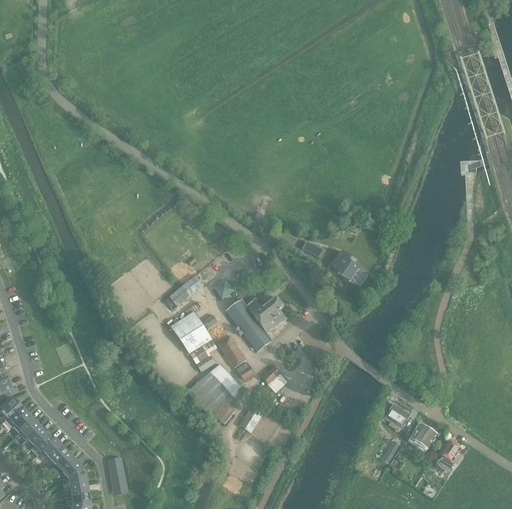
[(352,215),(349,219),(361,226),(364,223),(352,215)]
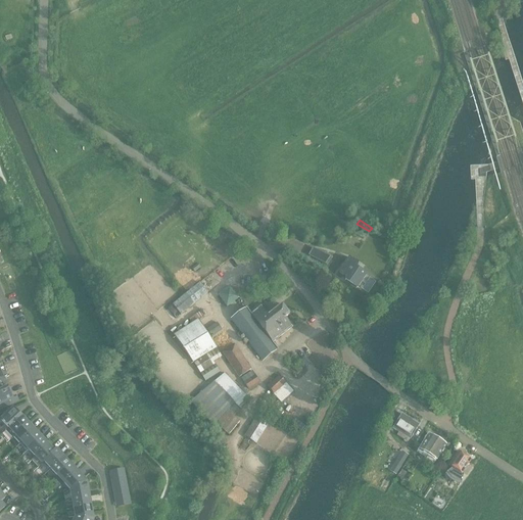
[(328,263),(333,255),(326,250),(325,252),(314,246),(310,253),(323,262),(324,260),(328,263)]
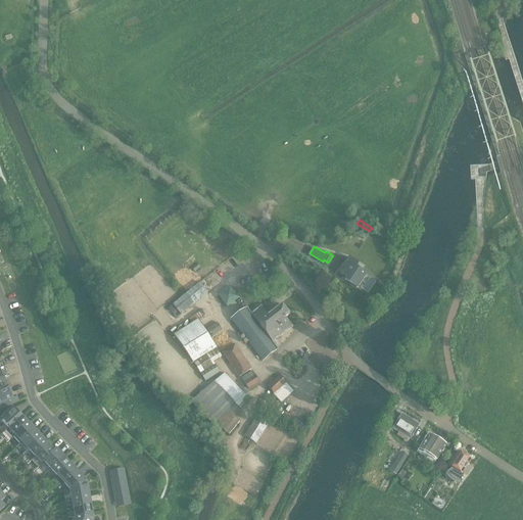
[(357,266),(359,262),(349,255),(339,270),(347,276),(345,278),(357,286),(367,272),(357,266)]
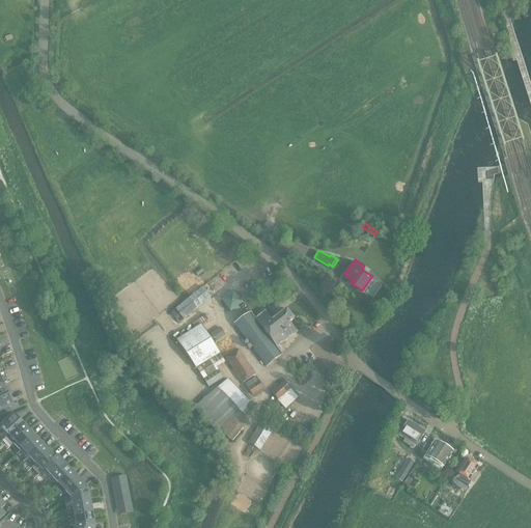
[(184,317),(211,295),(203,285),(175,307),(176,307),(171,311),(178,321),(184,317)]
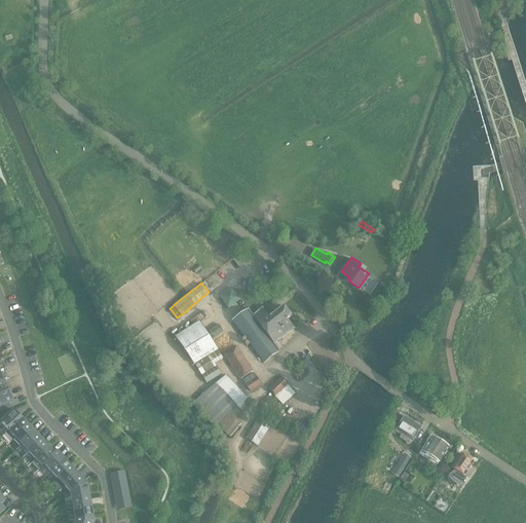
[(233,285),(220,294),(228,305),(241,297),(233,285)]
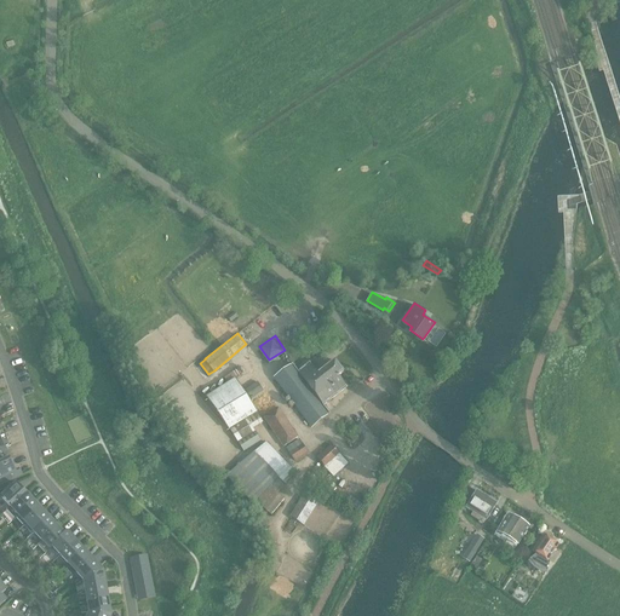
[(274,375),(311,425),(328,412),(329,412),(329,410),(323,403),(346,385),(338,374),(343,369),(334,358),(317,372),(309,360),(298,369),(293,362),(274,375)]
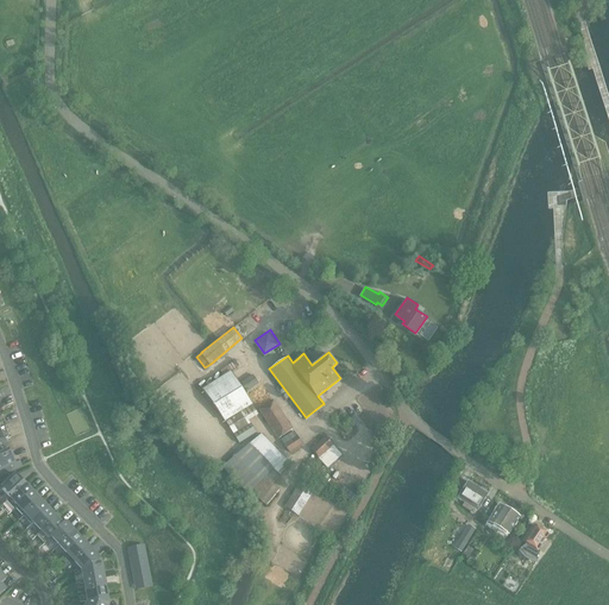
[(233,360),(220,369),(224,373),(237,365),(233,360)]
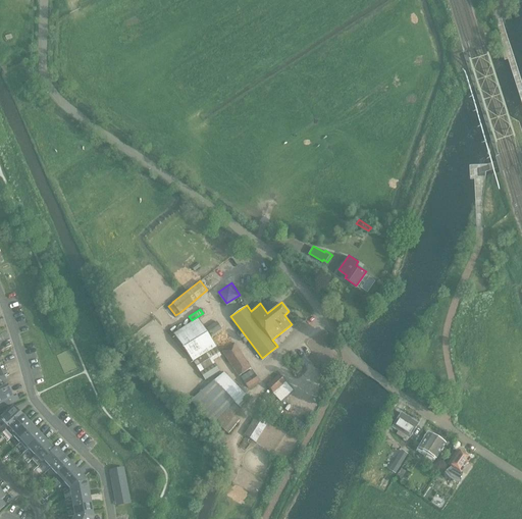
[(198,317),(174,332),(193,360),(216,346),(198,317)]
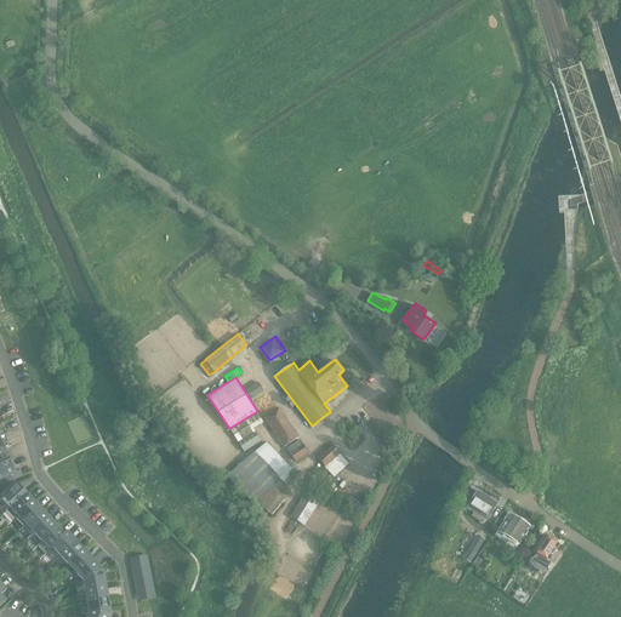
[(258,381),(245,388),(251,396),(263,388),(258,381)]
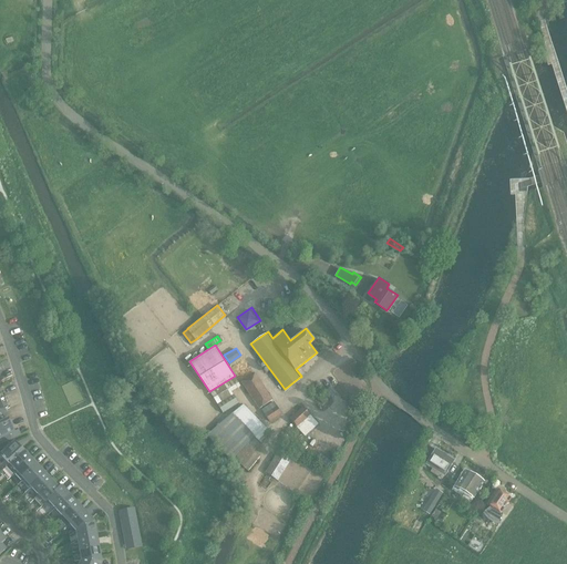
[(241,380),(259,407),(272,398),(255,371),(241,380)]
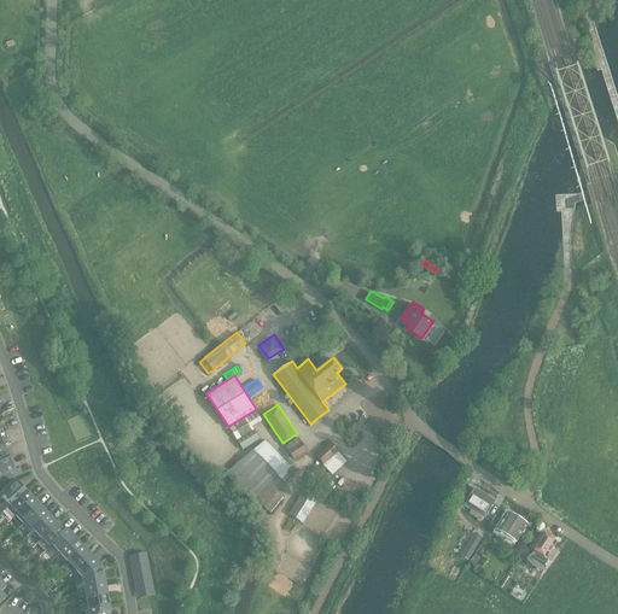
[(260,415),(256,409),(228,426),(240,445),(257,433),(250,422),(260,415)]
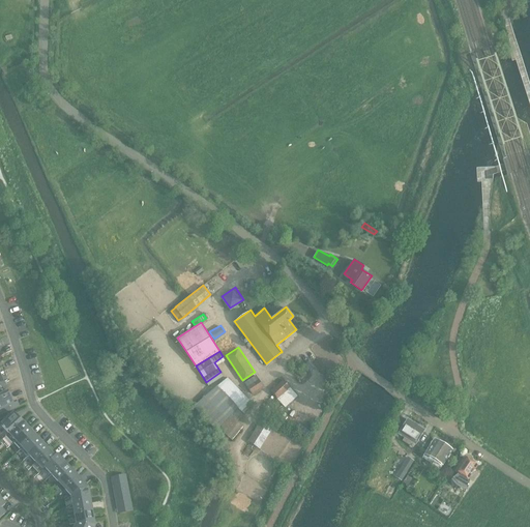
[(294,364),(302,375),(306,372),(298,361),(294,364)]
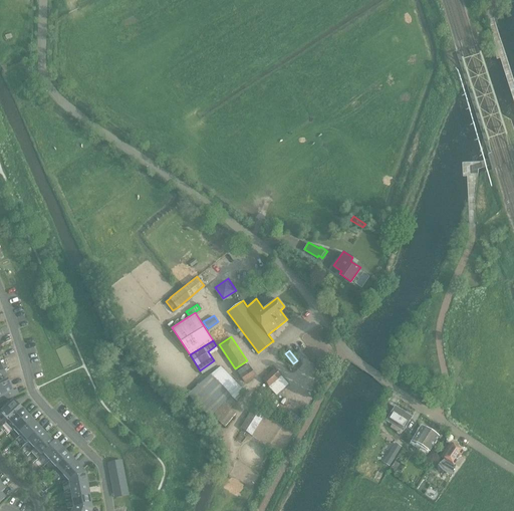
[(237,370),(246,380),(256,372),(250,366),(248,367),(245,364),(237,370)]
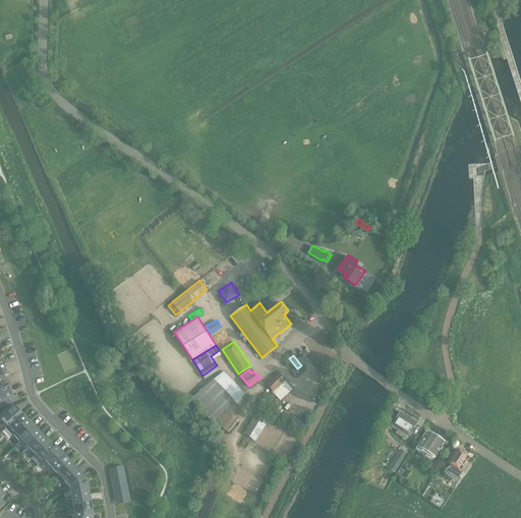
[(192,397),(213,417),(241,392),(222,370),(192,397)]
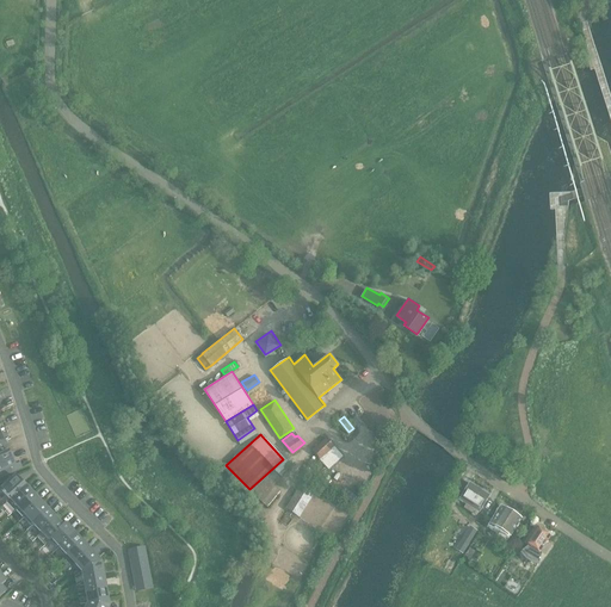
[(312,448),(328,468),(343,454),(326,435),(312,448)]
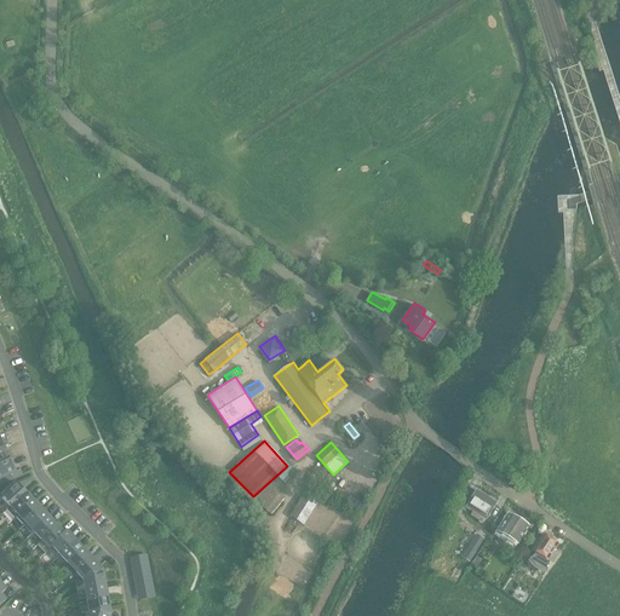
[(10,458),(0,461),(0,481),(22,472),(19,466),(15,468),(10,458)]
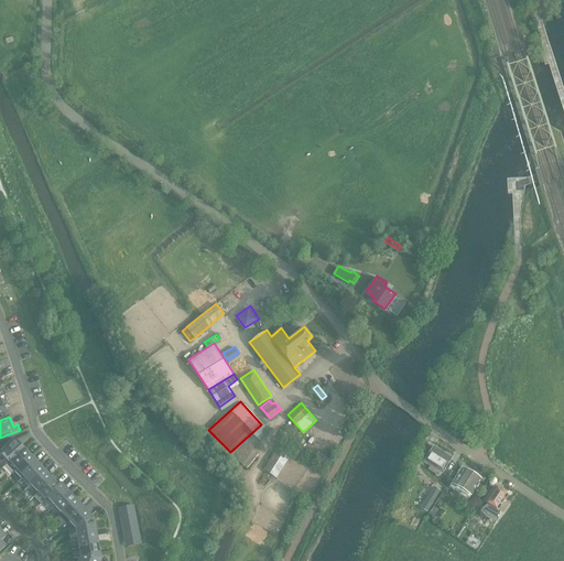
[(2,451),(9,459),(22,446),(14,439),(2,451)]
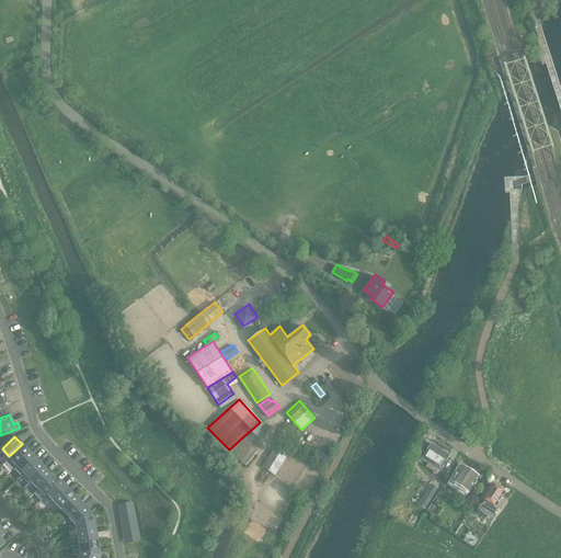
[(421,456),(439,468),(450,452),(432,440),(421,456)]
